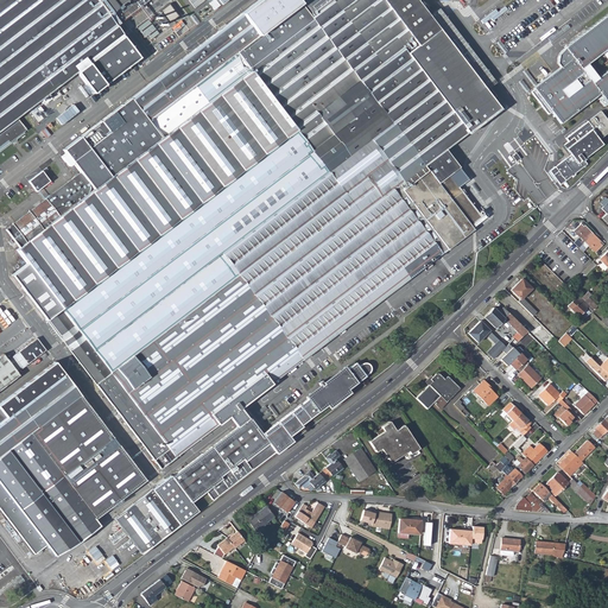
[(121,19),(105,0),(0,0),(0,147),(25,128),(16,116),(74,70),(89,92),(137,55),(113,24),(121,19)]
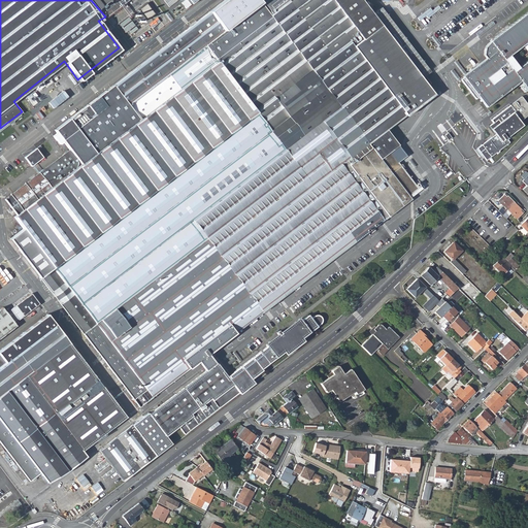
[(224,0),(114,85),(130,103),(5,199),(14,217),(24,228),(11,238),(69,314),(84,333),(140,406),(199,361),(208,354),(228,339),(289,293),(342,252),(411,199),(408,195),(417,189),(397,162),(407,155),(399,143),(387,128),(405,114),(434,92),(420,73),(428,67),(380,2),(370,9),(363,0),(224,0)]
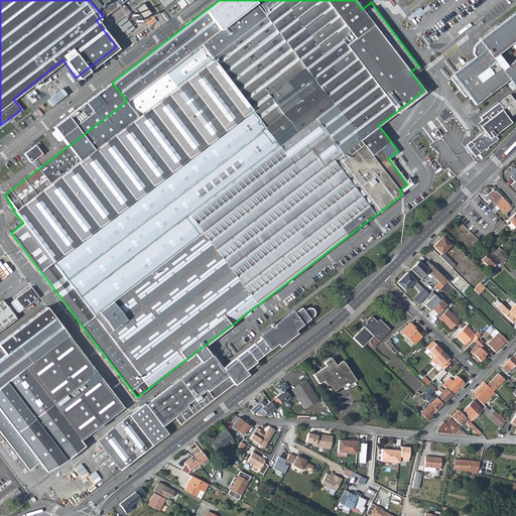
[(89,0),(103,16),(122,0),(89,0)]
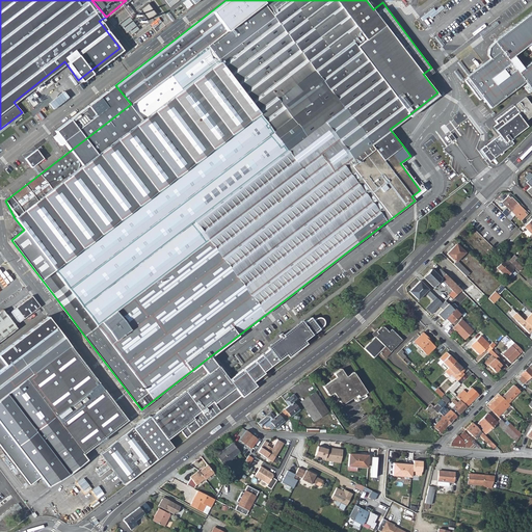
[(145,12),(158,28),(168,20),(156,4),(145,12)]
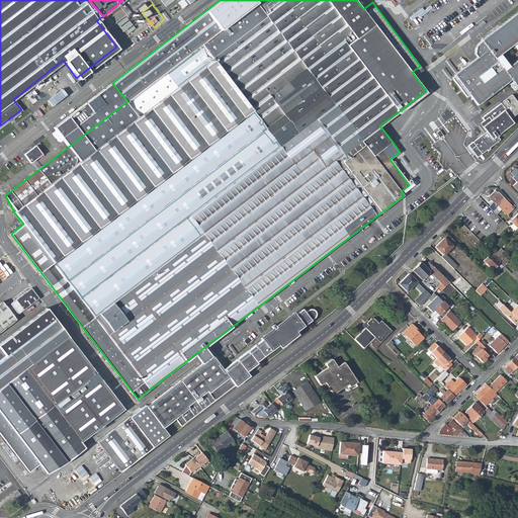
[(517,88),(517,87),(517,11),(472,45),(477,51),(475,53),(478,58),(451,76),(466,96),(469,94),(478,104),(512,80),(517,88)]
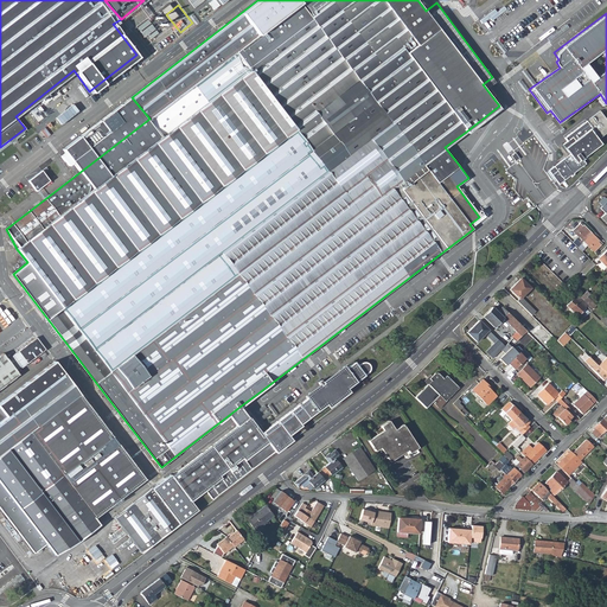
[(142,30),(146,38),(157,33),(153,25),(142,30)]
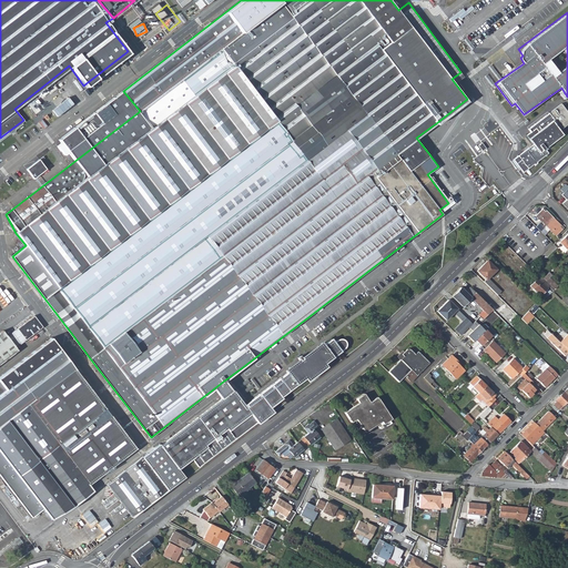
[(523,168),(534,160),(535,161),(537,160),(536,158),(548,149),(546,146),(566,132),(563,127),(567,122),(567,109),(561,100),(549,110),(555,118),(539,129),(536,125),(531,129),(530,128),(526,131),(533,140),(513,155),(520,165),(523,168)]
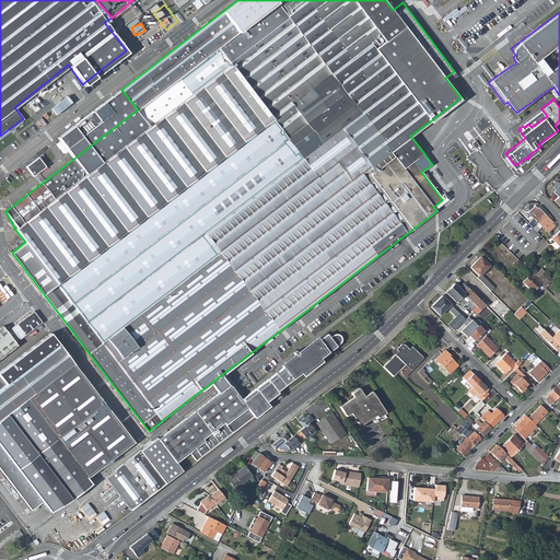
[(510,109),(502,116),(509,124),(515,117),(510,109)]
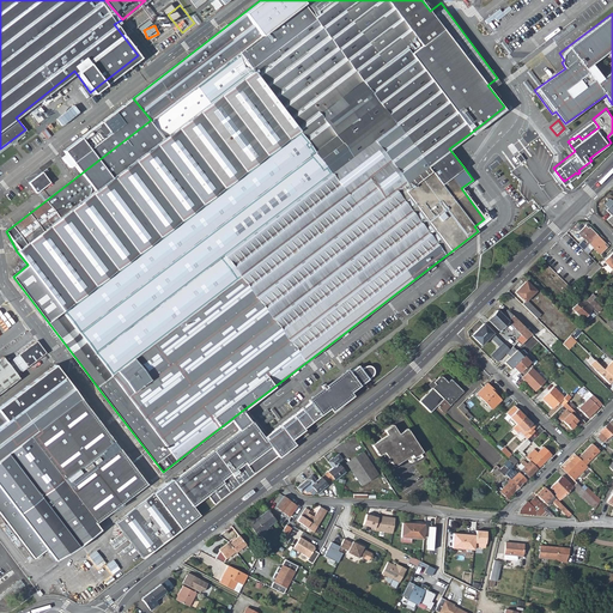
[(562,178),(553,168),(550,170),(558,181),(562,178)]
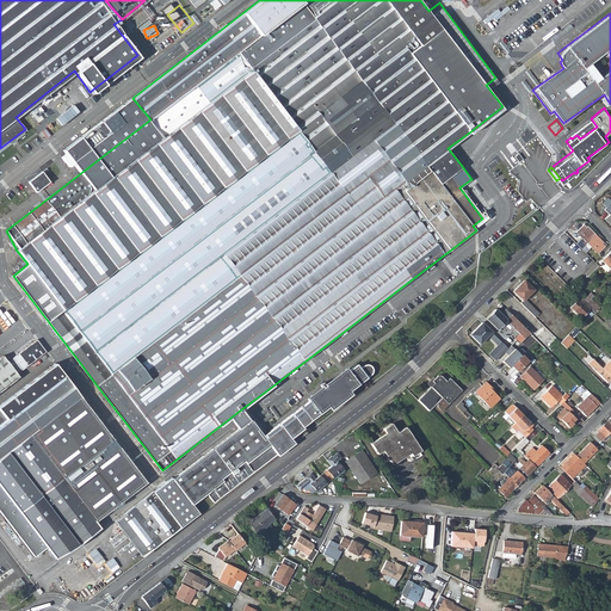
[(37,192),(51,181),(43,171),(29,180),(37,192)]
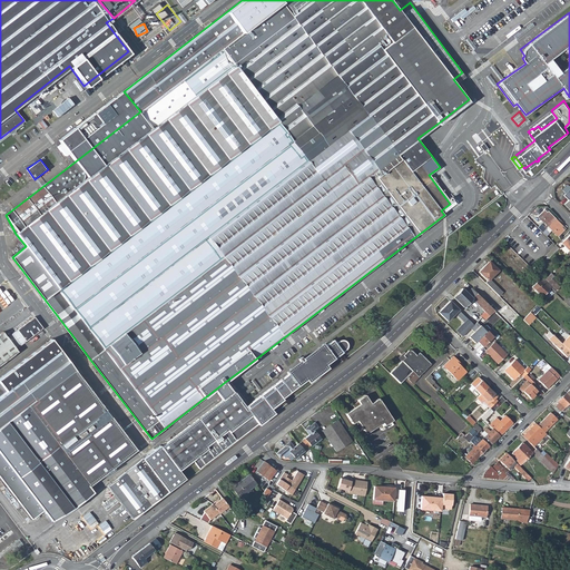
[(541,224),(538,227),(542,232),(554,218),(548,210),(547,213),(544,210),(538,216),(543,222),(547,225),(543,227),(541,224)]
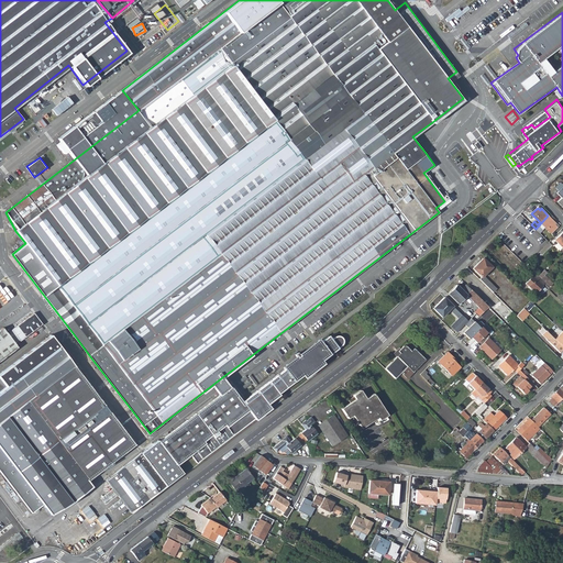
[(555,223),(548,216),(536,229),(540,233),(545,228),(545,229),(551,234),(559,225),(556,223),(555,223)]
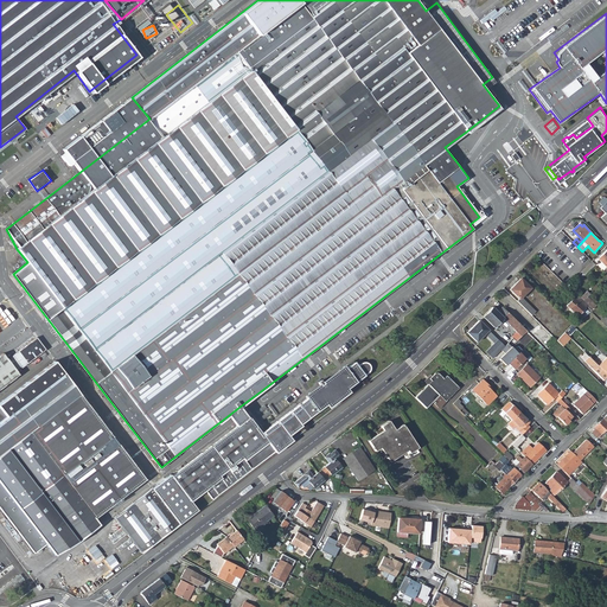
[(595,264),(592,261),(581,272),(585,275),(595,264)]
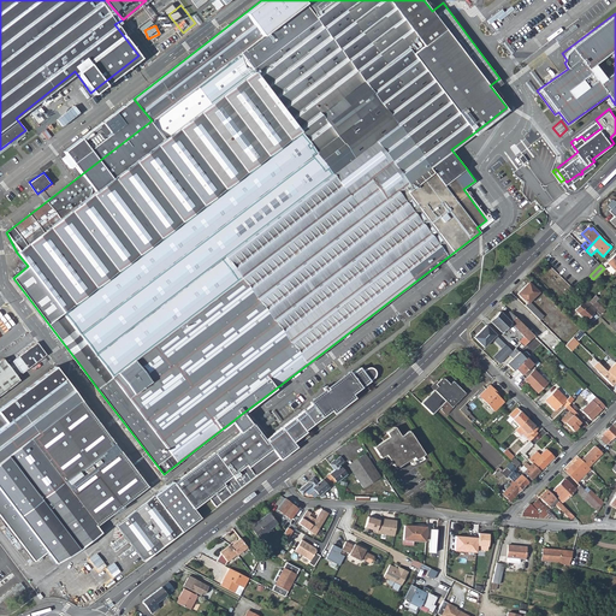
[(517,294),(527,303),(529,301),(538,292),(528,283),(517,294)]
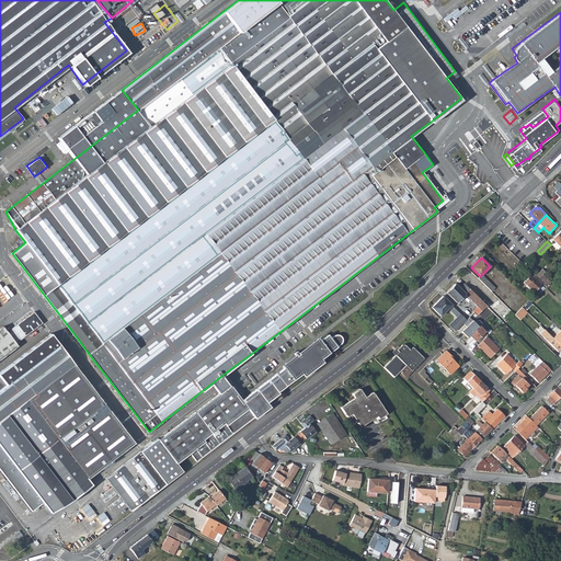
[(547,272),(544,268),(537,275),(548,286),(551,282),(544,274),(547,272)]
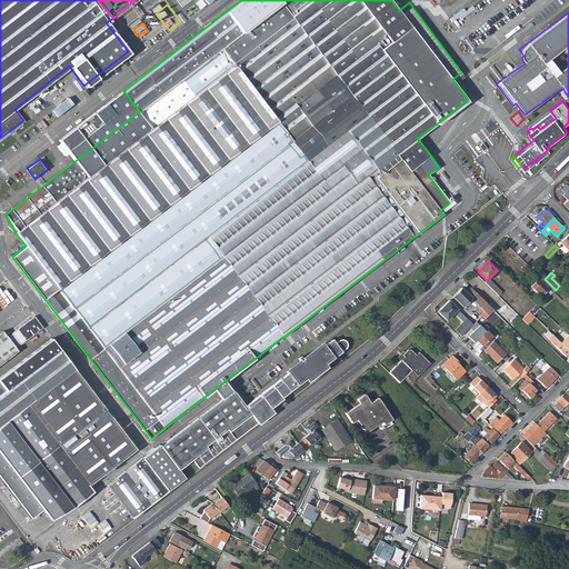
[(502,292),(489,278),(487,280),(490,285),(489,286),(499,296),(502,292)]
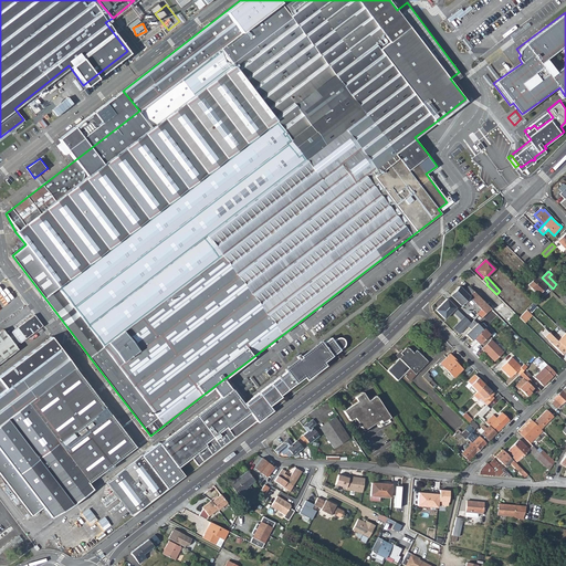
[(545,287),(549,291),(551,290),(553,289),(542,278),(540,279),(538,278),(536,279),(535,278),(528,285),(540,294),(545,287)]
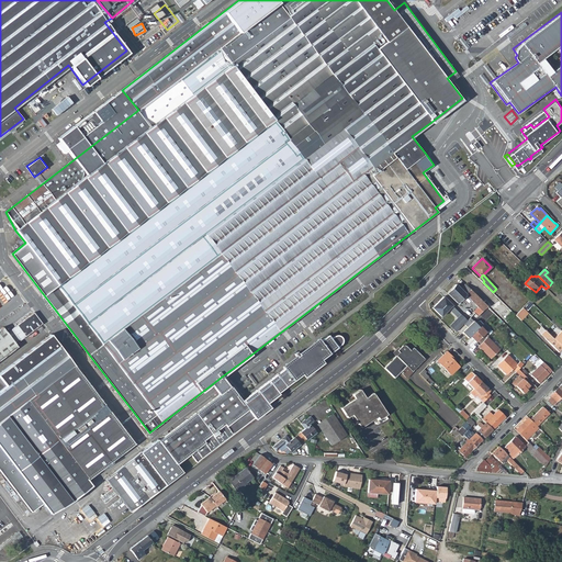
[(479,308),(482,312),(487,306),(486,305),(483,303),(474,294),(465,284),(460,289),(456,284),(447,293),(451,298),(457,303),(461,300),(462,301),(467,298),(464,295),(465,295),(479,308)]
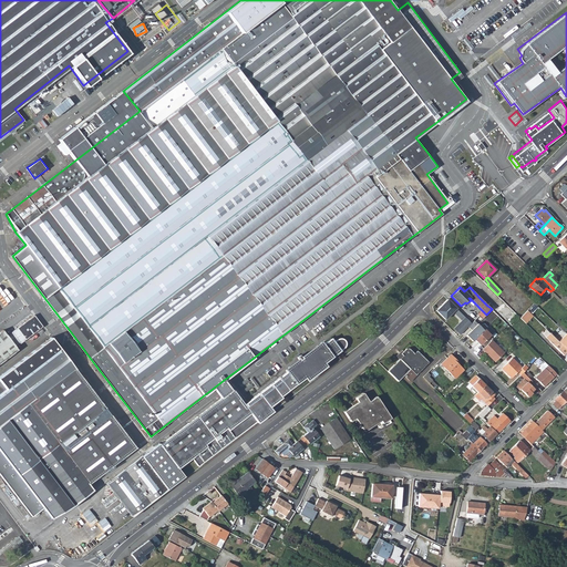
[(544,298),(550,291),(546,288),(540,295),(544,298)]
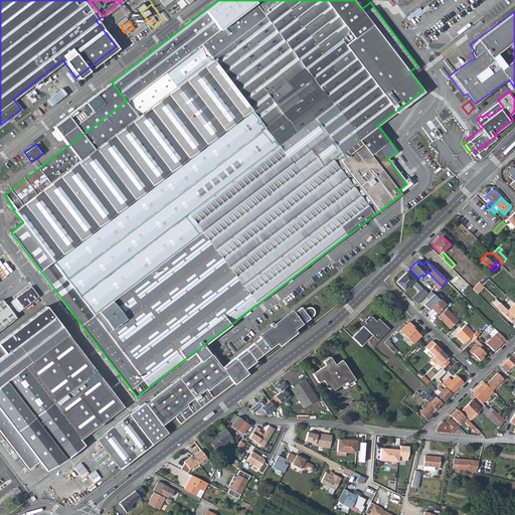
[(403,290),(414,281),(406,272),(395,282),(403,290)]
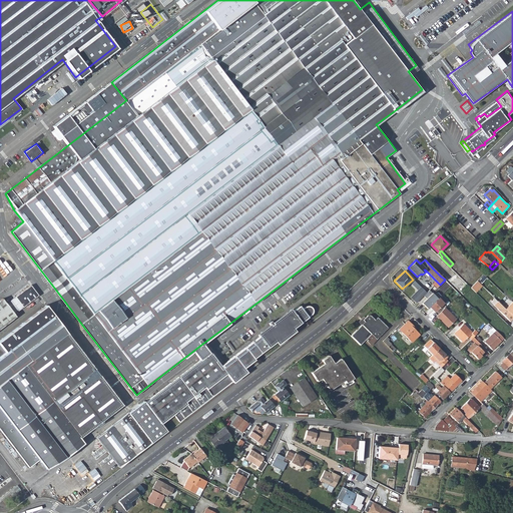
[(454,279),(451,283),(458,290),(465,283),(458,275),(456,277),(457,278),(455,280),(454,279)]
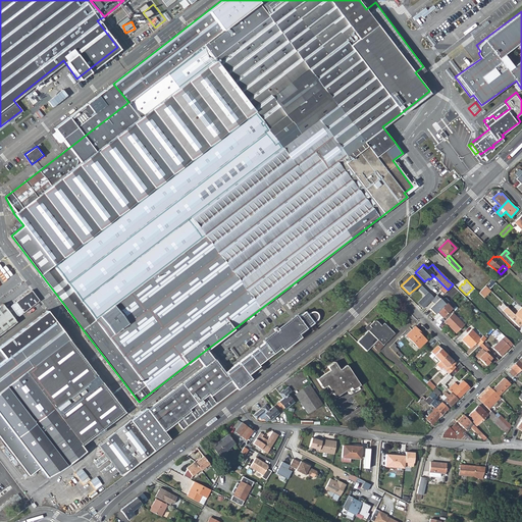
[(425,296),(417,303),(423,308),(433,298),(421,285),(419,289),(425,296)]
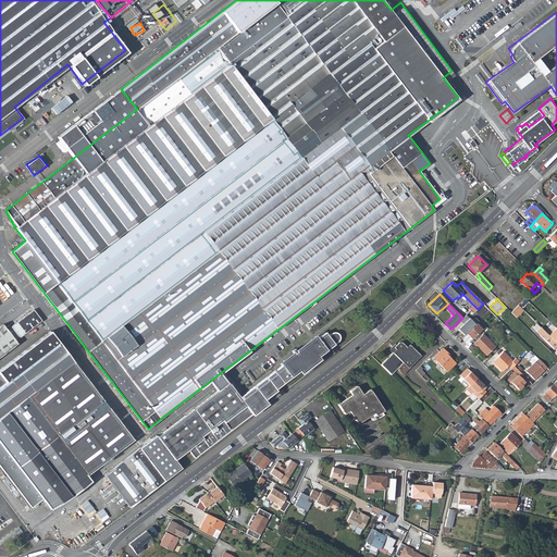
[(516,318),(523,310),(519,305),(511,312),(516,318)]
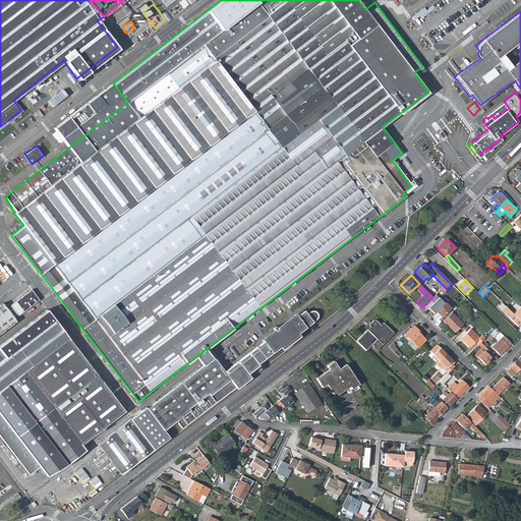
[(439,290),(442,294),(447,289),(444,286),(439,290)]
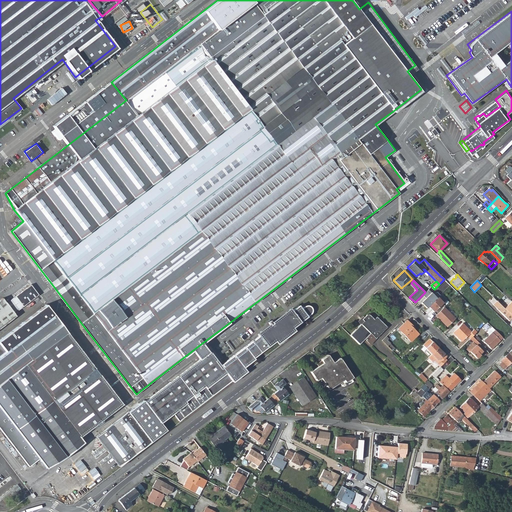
[(30,284),(11,299),(18,308),(38,293),(30,284)]
